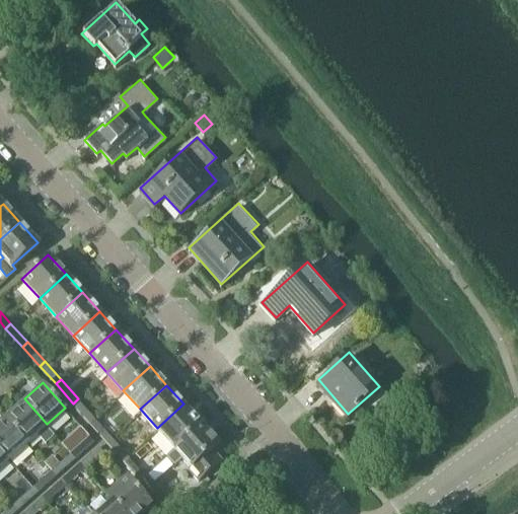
[(24,398),(6,415),(28,440),(38,432),(45,440),(54,432),(47,424),(24,398)]
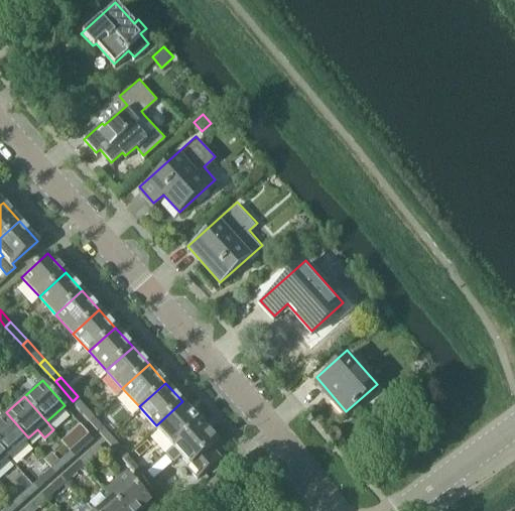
[(73,401),(89,418),(94,414),(78,396),(73,401)]
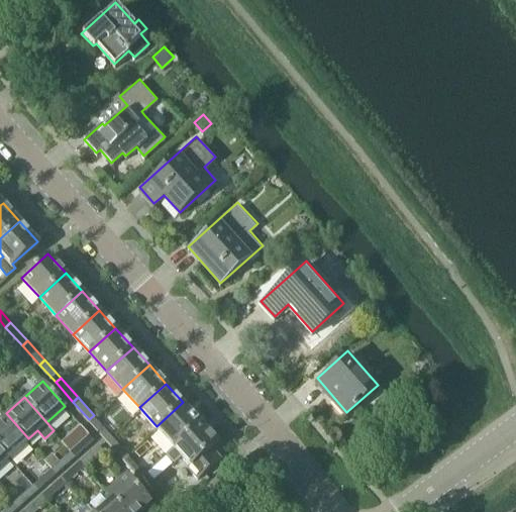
[(157,426),(174,444),(200,421),(183,402),(157,426)]
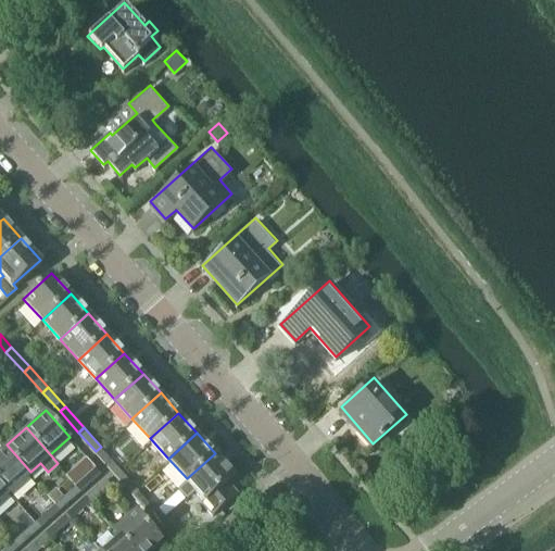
[(7,445),(0,450),(0,477),(11,489),(30,472),(7,445)]
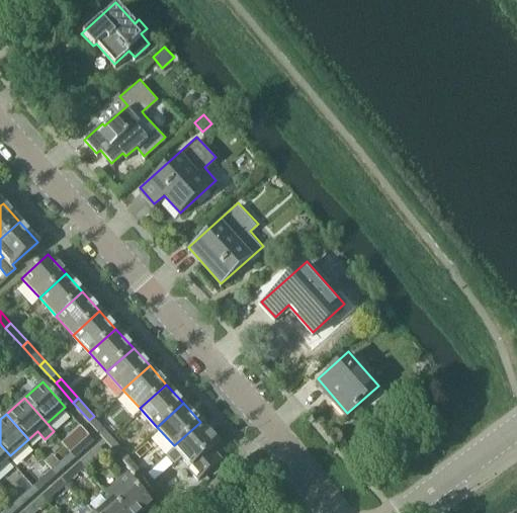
[(89,420),(106,439),(111,434),(94,416),(89,420)]
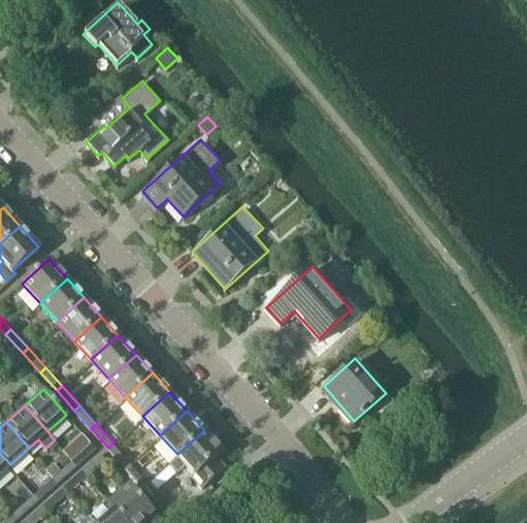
[(80,430),(62,447),(72,458),(91,440),(80,430)]
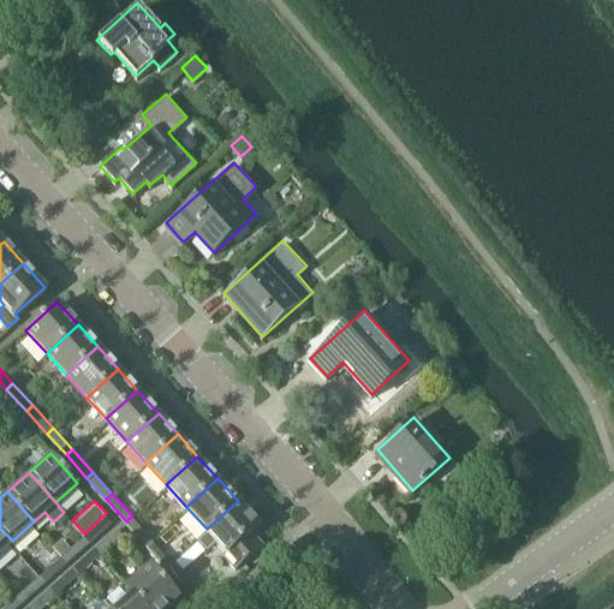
[(238,501),(207,529),(214,538),(226,550),(224,553),(234,566),(262,542),(251,530),(258,523),(238,501)]
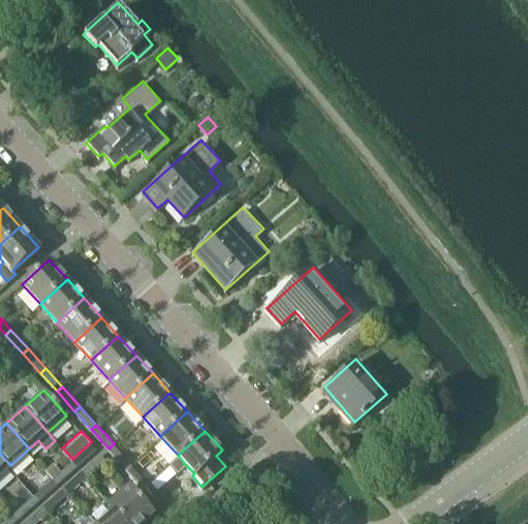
[(91,441),(72,459),(76,464),(95,447),(91,441)]
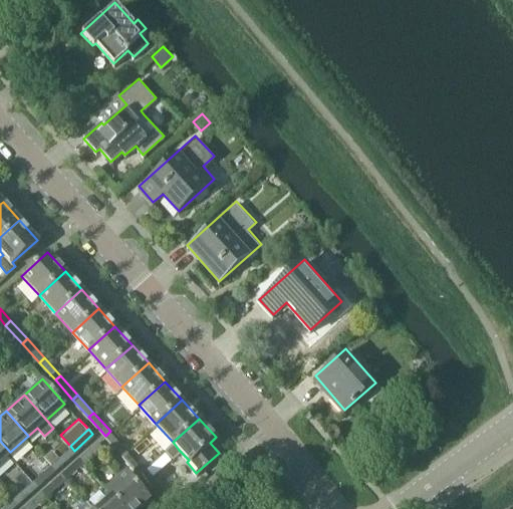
[(105,436),(121,454),(126,450),(110,431),(105,436)]
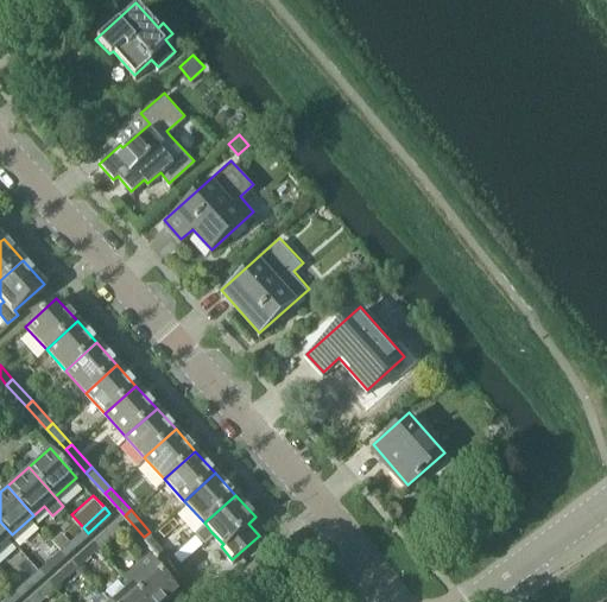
[(115,519),(93,538),(99,545),(121,526),(115,519)]
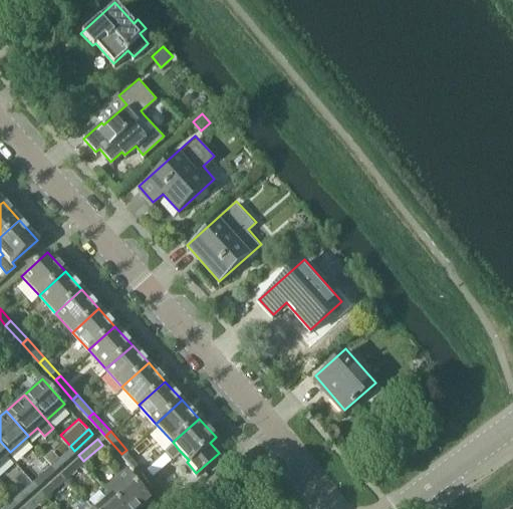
[(0,460),(10,452),(0,441),(0,460)]
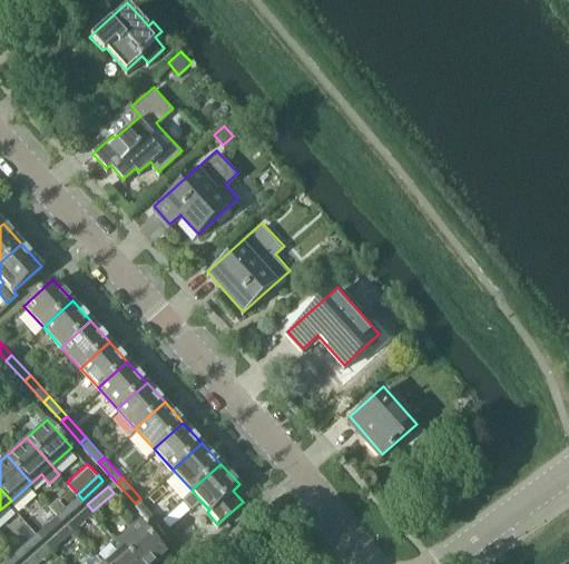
[(198,498),(192,490),(184,497),(192,505),(198,498)]
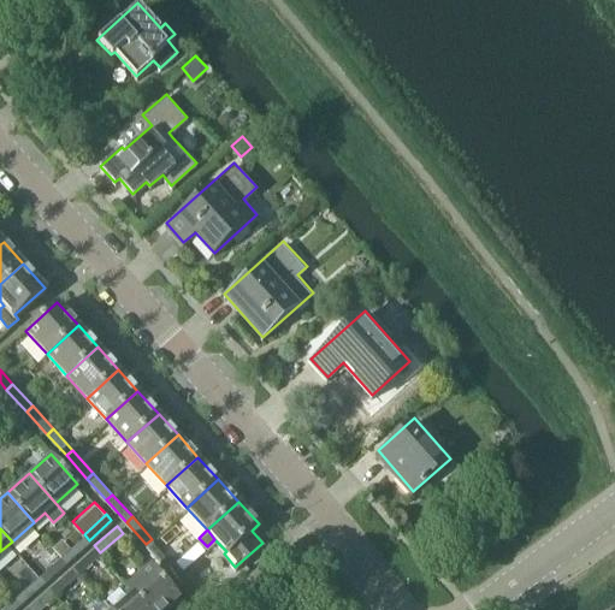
[(84,534),(63,554),(67,560),(89,540),(84,534)]
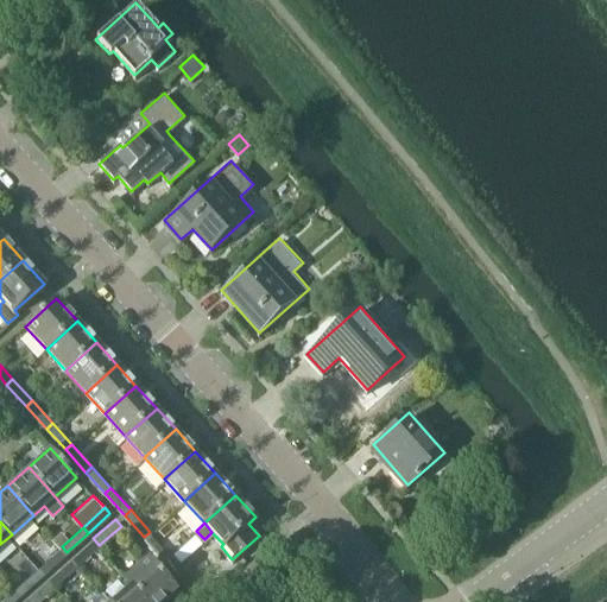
[(144,537),(164,559),(170,553),(150,532),(144,537)]
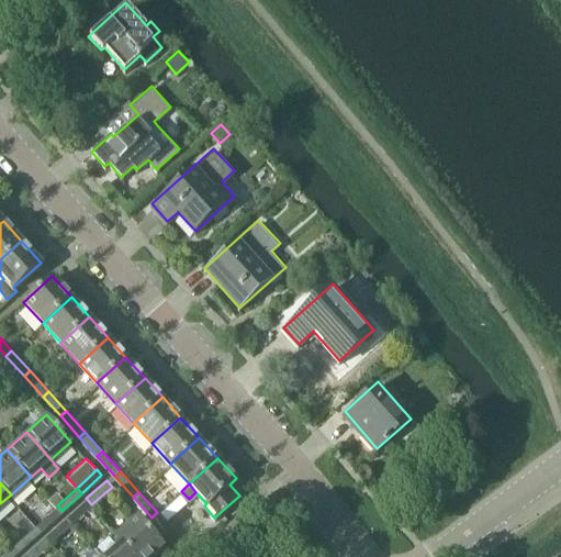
[(86,498),(66,516),(71,522),(91,504),(86,498)]
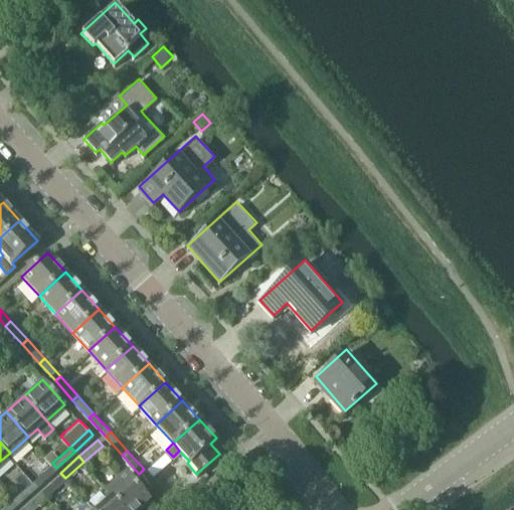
[(52,463),(33,480),(37,485),(56,468),(52,463)]
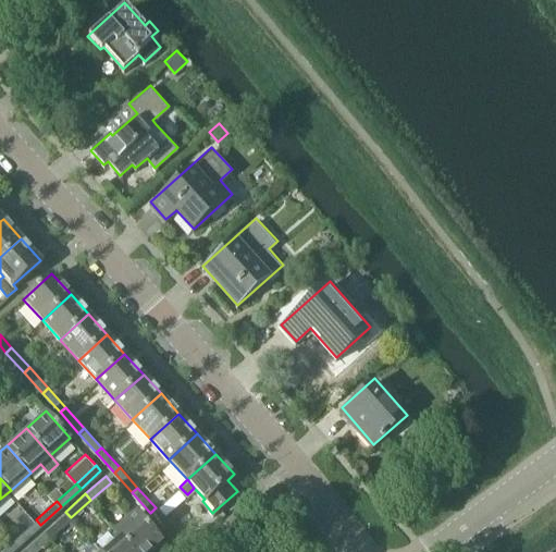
[(156,507),(150,513),(170,534),(175,529),(156,507)]
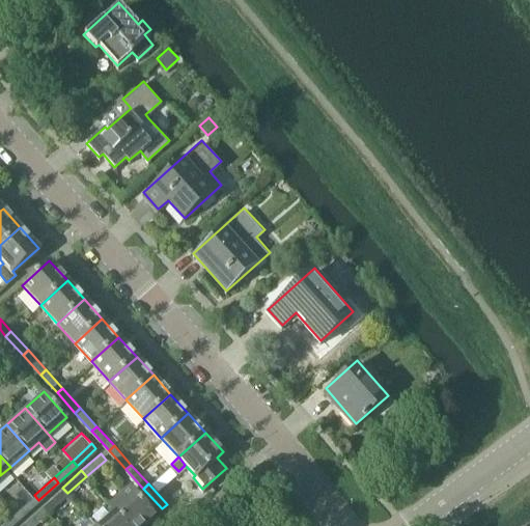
[(130,487),(111,503),(131,525),(141,525),(155,515),(130,487)]
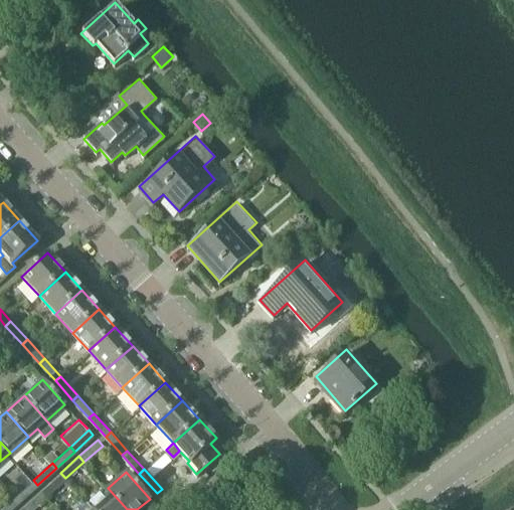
[(60,473),(42,490),(46,495),(65,478),(60,473)]
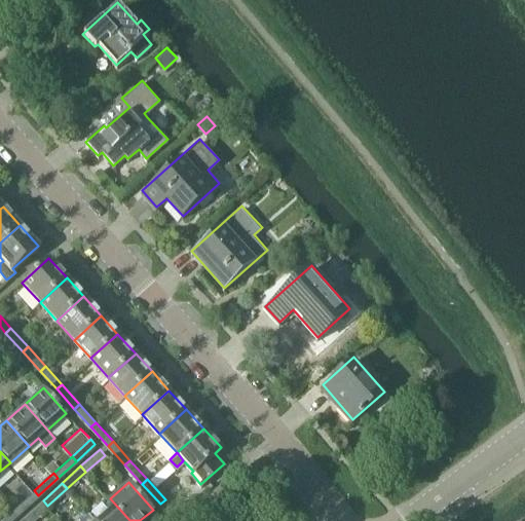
[(34,490),(14,507),(20,513),(38,495),(34,490)]
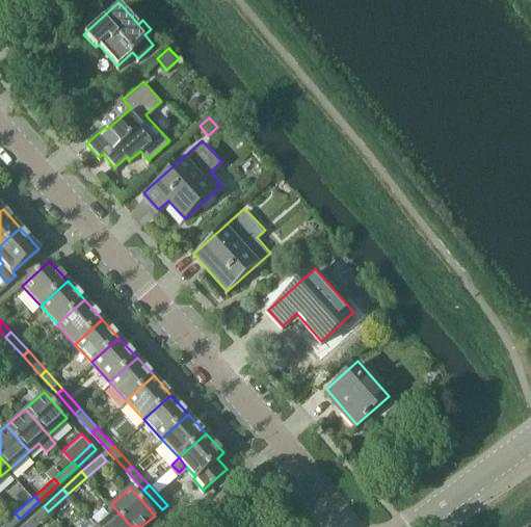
[(131,526),(111,504),(93,522),(97,526),(131,526)]
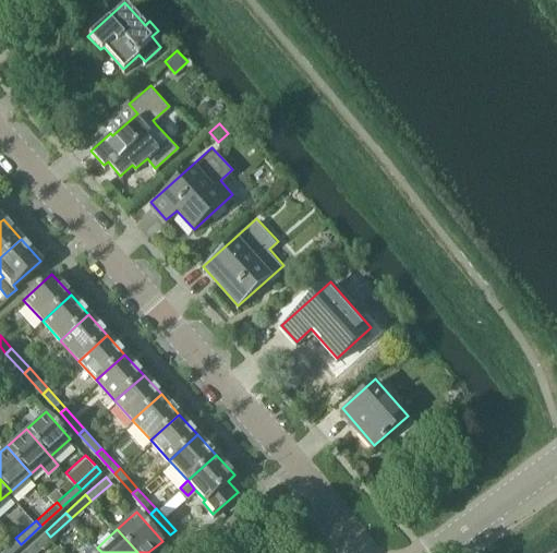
[(46,531),(25,549),(28,552),(32,552),(50,537),(46,531)]
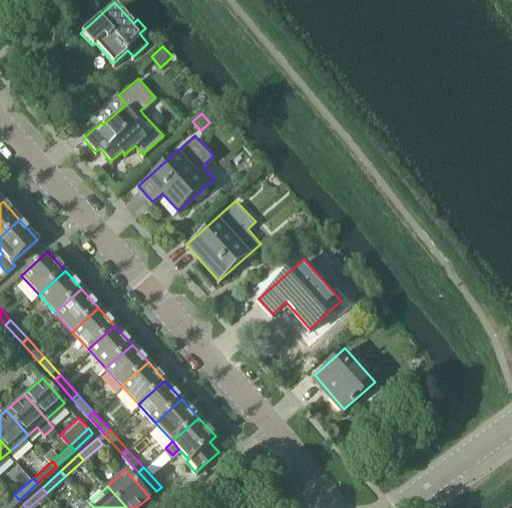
[(14,494),(0,506),(0,507),(9,507),(19,500),(14,494)]
